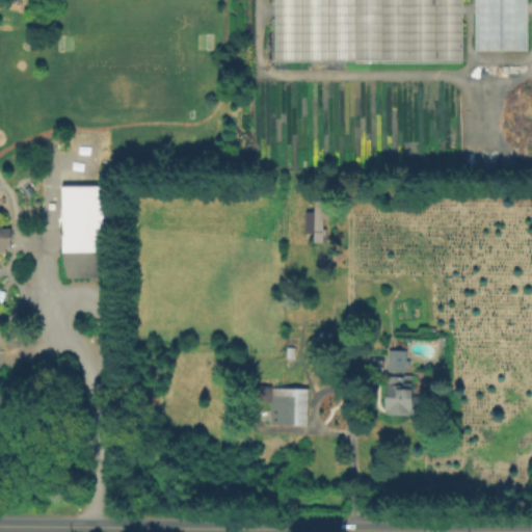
[(460,0),(460,62),(272,62),(272,0),(460,0)]
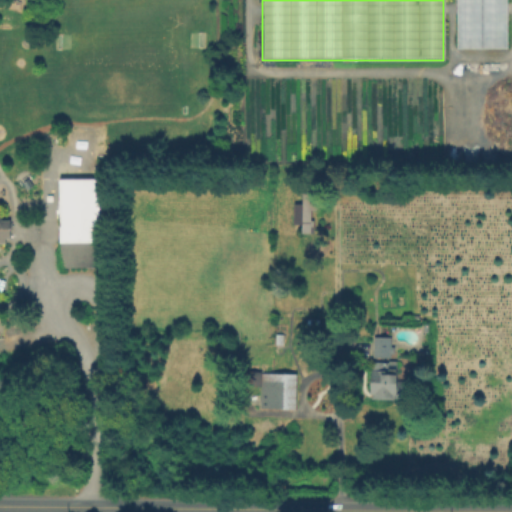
[(456,49),(456,0),(507,0),(507,50),(456,49)]
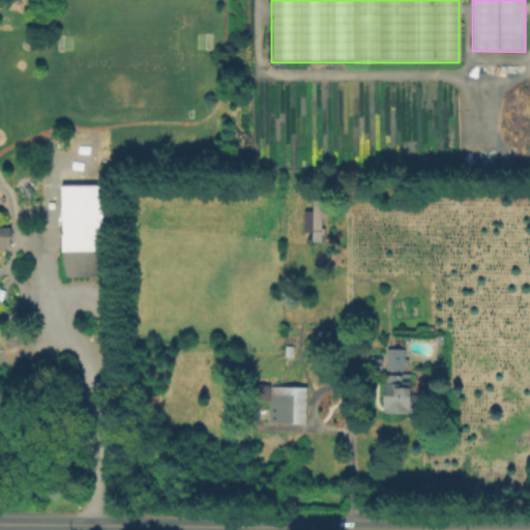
[(59,275),(100,275),(100,183),(59,183),(59,275)]
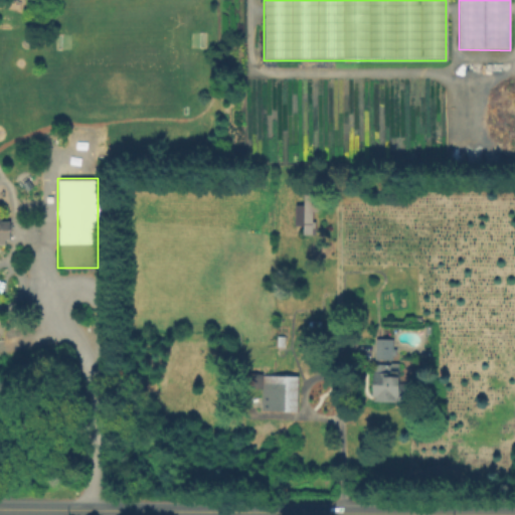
[(294,204),(293,225),(302,225),(302,234),(311,234),(312,211),(314,211),(314,194),(302,194),(302,205),(294,204)]
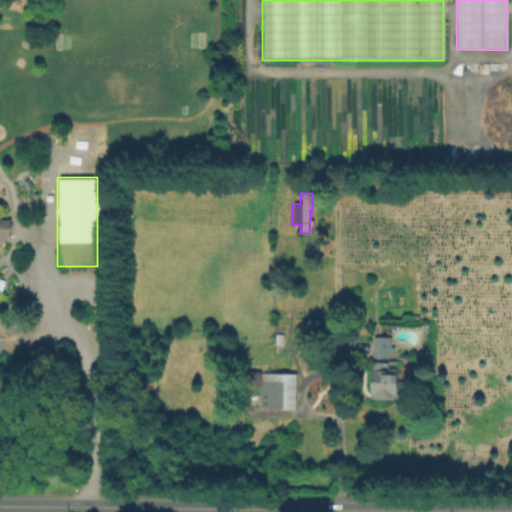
[(6,241),(5,243),(0,243),(0,215),(1,215),(0,220),(10,220),(11,240),(6,241)]
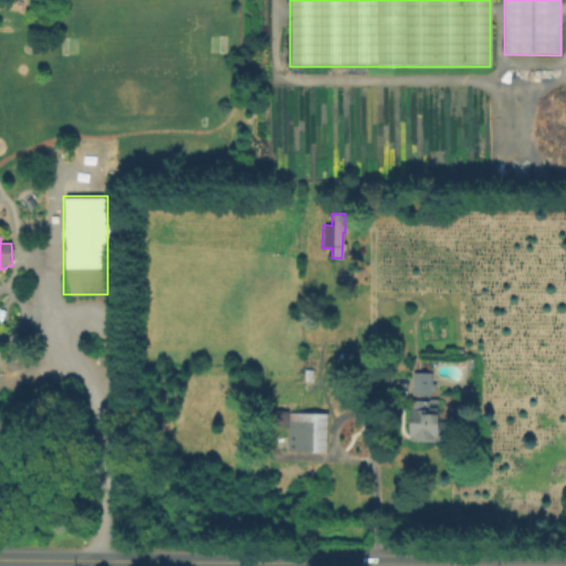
[(305,381),(306,369),(314,370),(313,381),(305,381)]
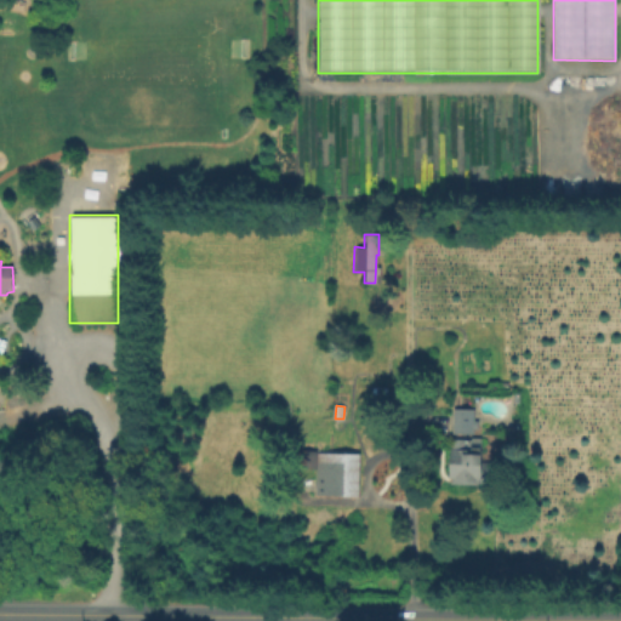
[(474,433),(455,433),(455,409),(474,410),(473,421),(479,421),(479,429),(474,429),(474,433)]
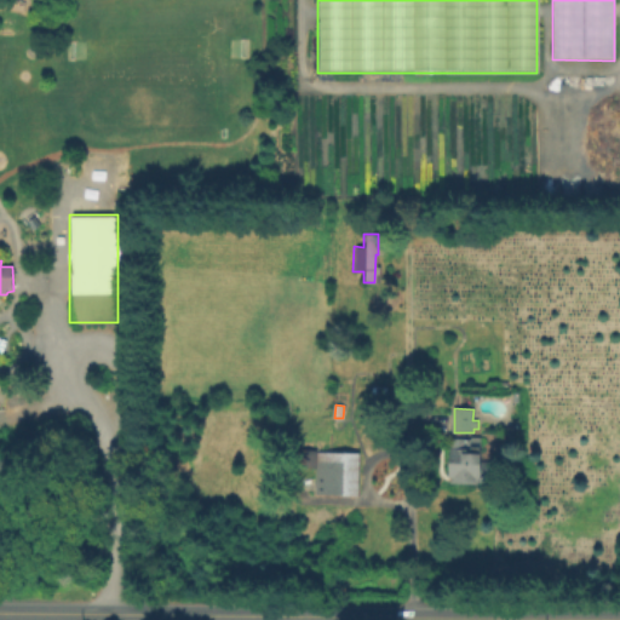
[(452,482),(452,478),(448,478),(449,449),(451,449),(452,437),(482,437),(481,461),(501,461),(500,483),(452,482)]
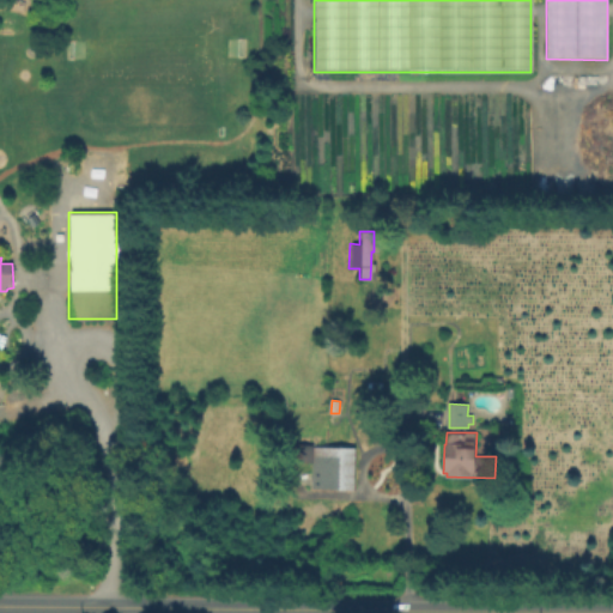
[(313,489),(314,465),(293,463),(293,447),(356,450),(353,491),(313,489)]
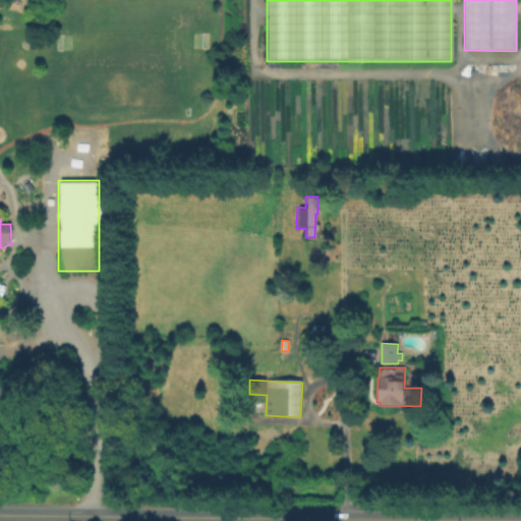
All buildings are outlined.
